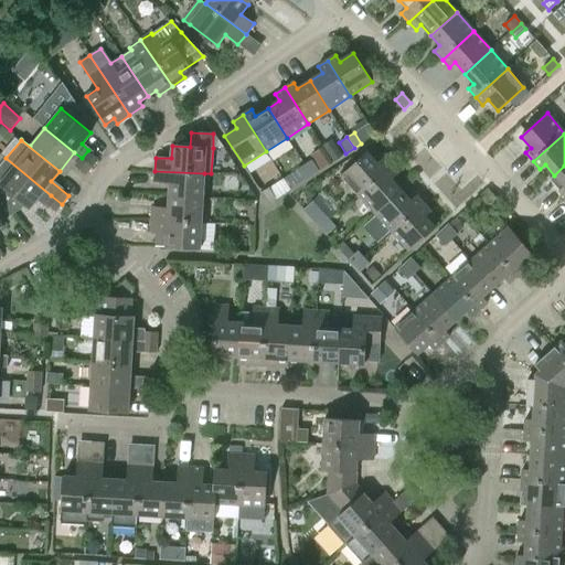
[(88,150),(82,158),(92,167),(98,158),(88,150)]
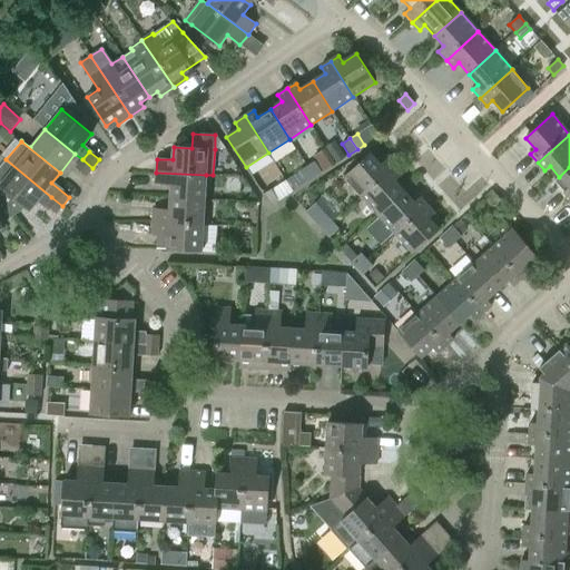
[(362,197),(393,169),(385,160),(380,165),(370,154),(343,177),(362,197)]
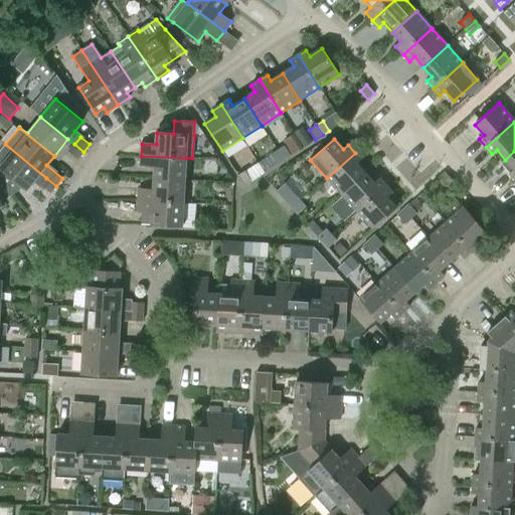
[(51,192),(56,186),(46,178),(5,144),(0,150),(0,168),(26,190),(35,179),(51,192)]
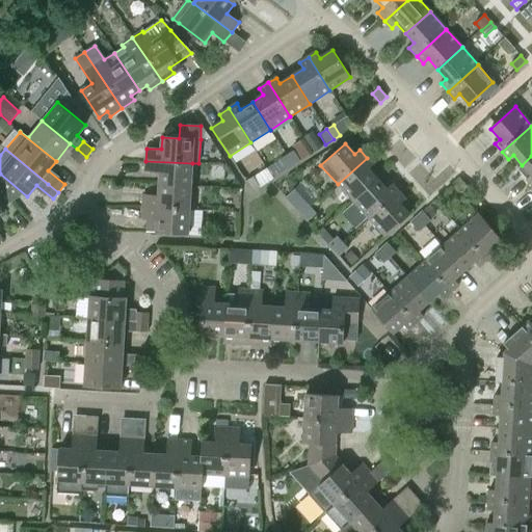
[(81,163),(86,157),(77,149),(72,156),(81,163)]
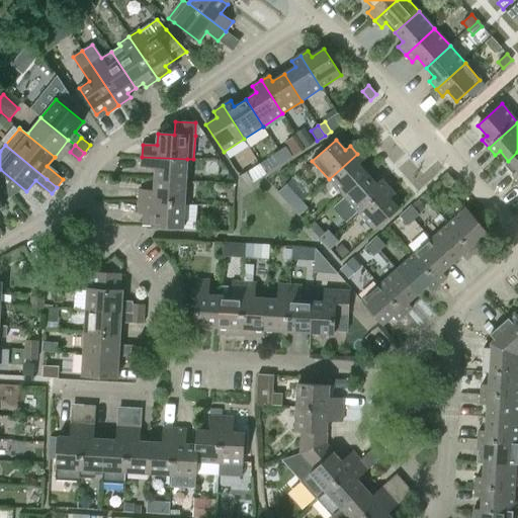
[(279,152),(286,161),(292,157),(286,148),(279,152)]
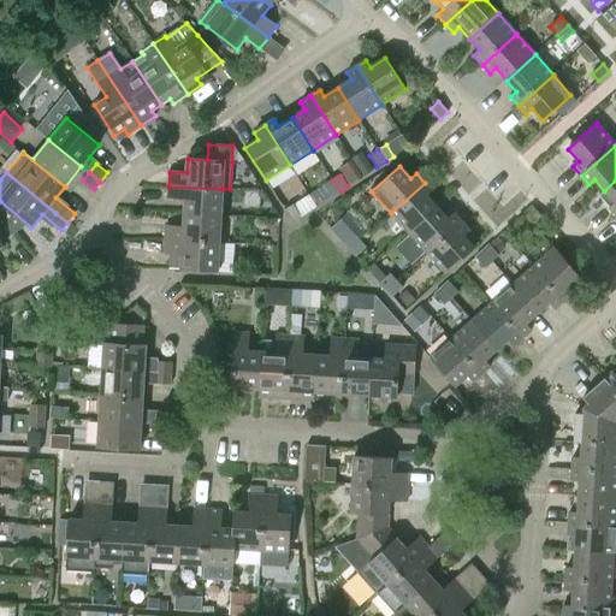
[(341,191),(332,181),(324,185),(331,197),(341,191)]
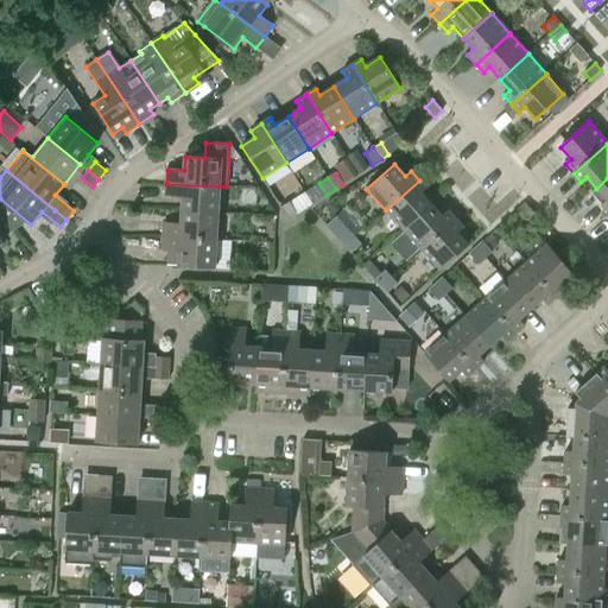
[(607,178),(596,189),(607,200),(601,206),(607,213),(607,178)]
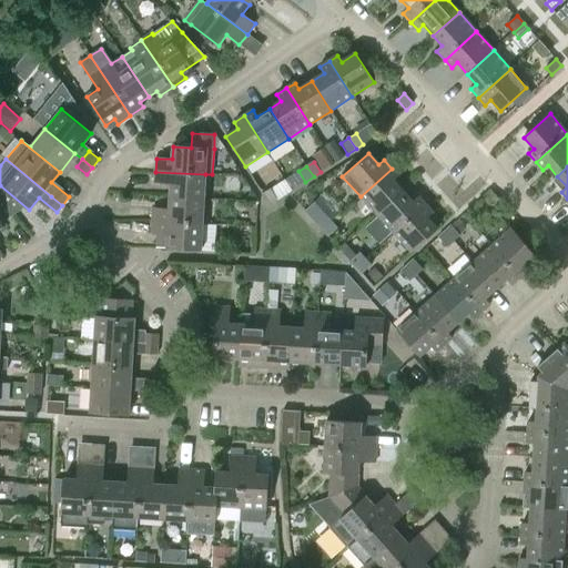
[(361,196),(377,215),(404,192),(393,181),(398,175),(392,169),(361,196)]
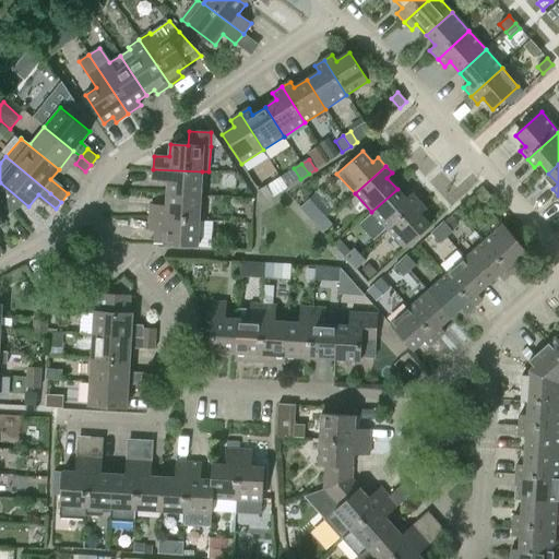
[(167,182),(167,194),(201,197),(202,171),(153,169),(152,181),(167,182)]
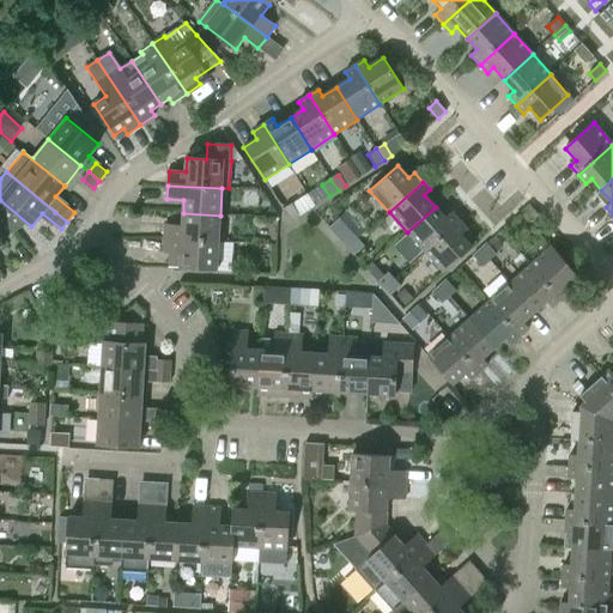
[(292,205),(284,210),(291,222),(299,216),(292,205)]
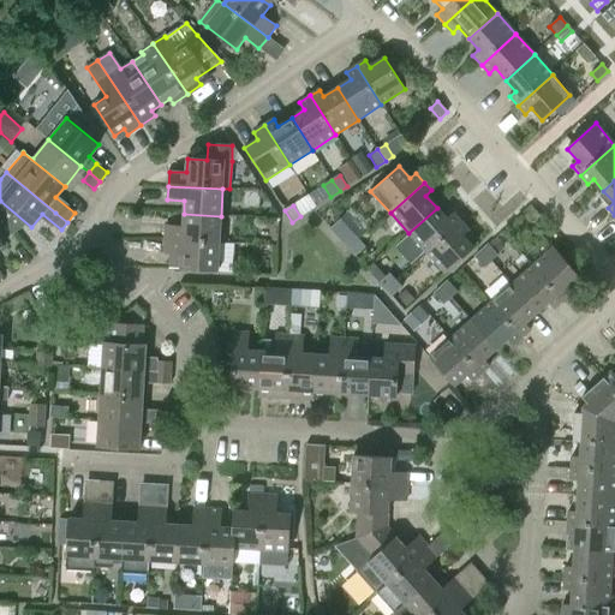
[(531,206),(524,213),(533,224),(541,216),(531,206)]
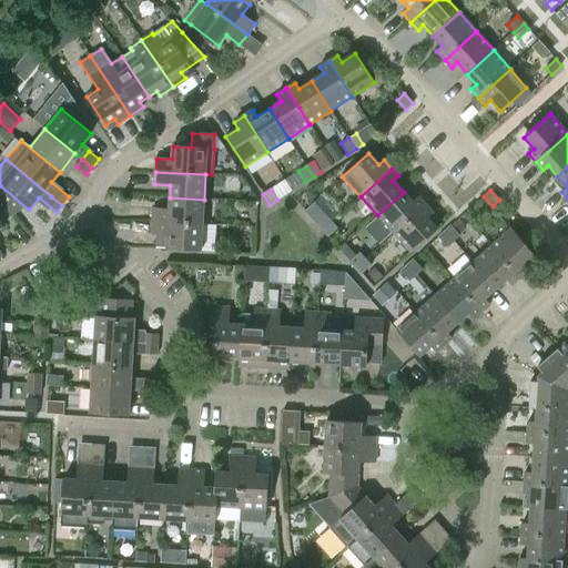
[(413,202),(404,192),(377,215),(394,234),(426,206),(418,198),(413,202)]
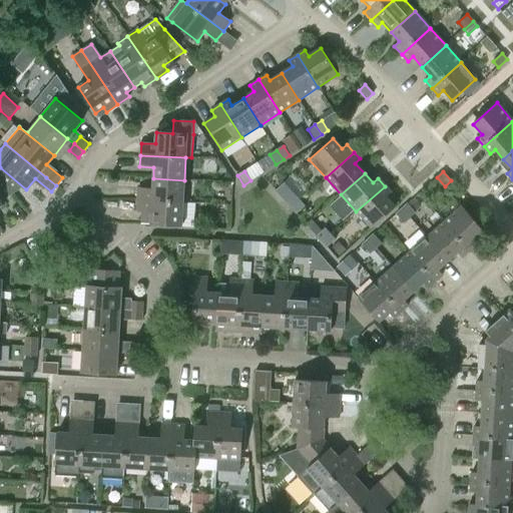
[(138,188),(137,201),(183,203),(184,180),(153,178),(152,189),(138,188)]
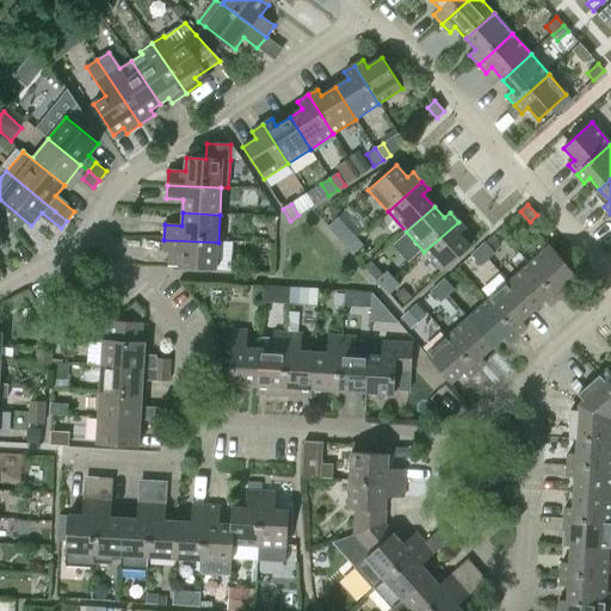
[(327,228),(346,248),(357,239),(338,218),(327,228)]
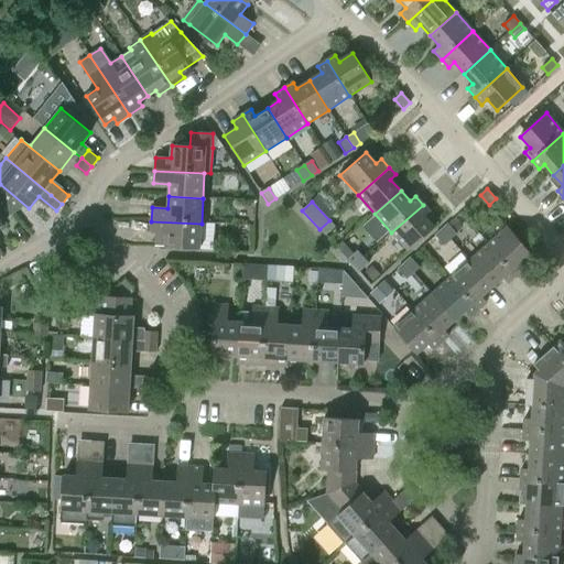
[(423,205),(391,232),(409,251),(434,228),(424,217),(430,212),(423,205)]
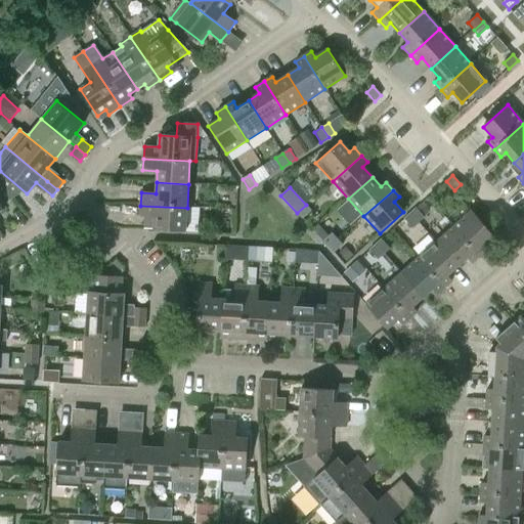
[(306,205),(297,213),(303,219),(311,211),(306,205)]
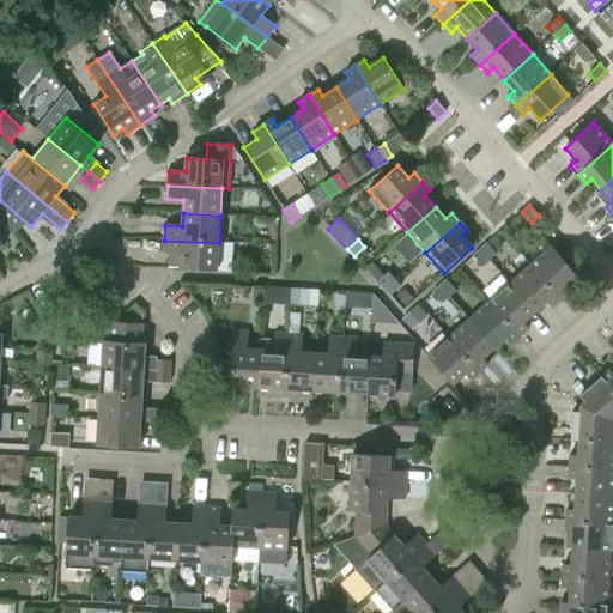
[(219,243),(164,241),(164,253),(181,254),(180,268),(217,271),(219,243)]
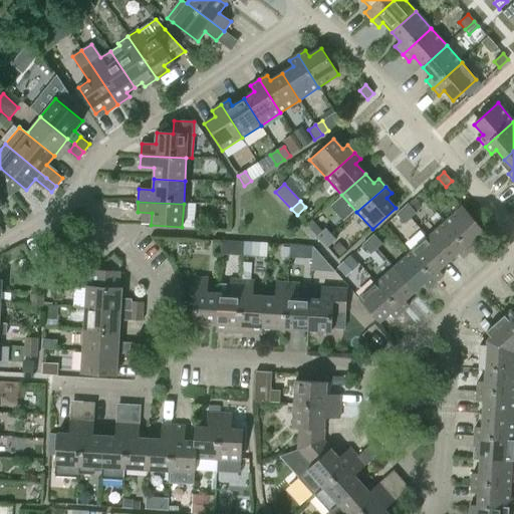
[(402,210),(410,219),(417,213),(409,204),(402,210)]
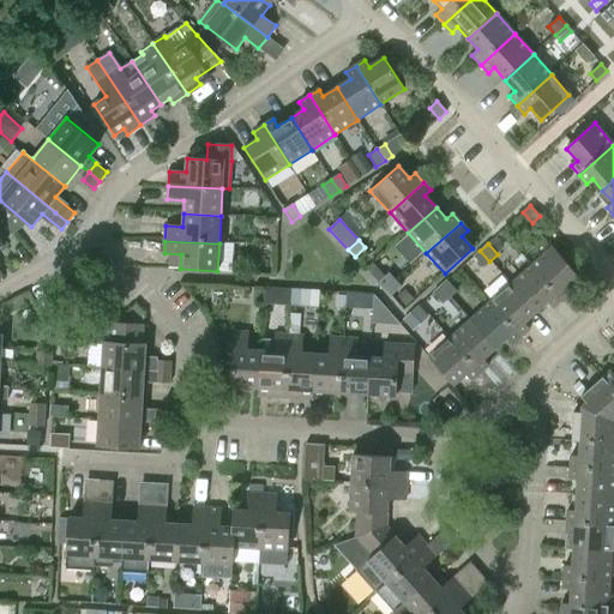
[(553,247),(531,266),(563,301),(571,293),(565,287),(578,276),(553,247)]
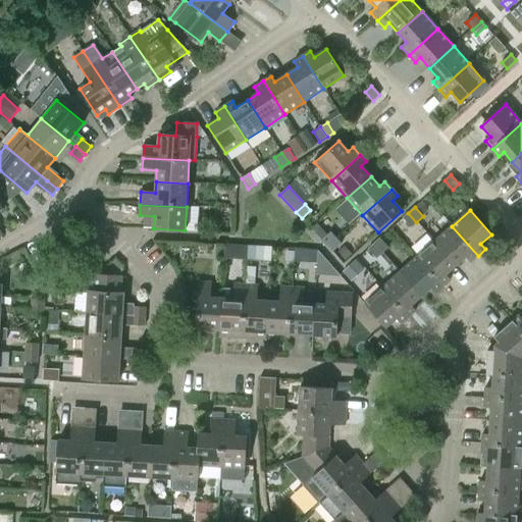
[(416,222),(408,213),(403,218),(411,227),(416,222)]
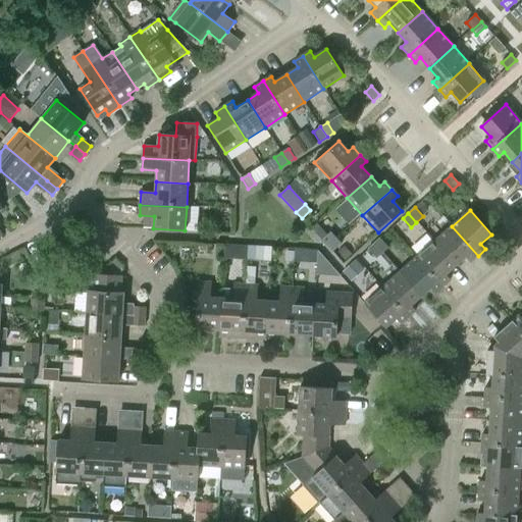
[(470,262),(478,256),(452,226),(434,242),(456,265),(466,257),(470,262)]
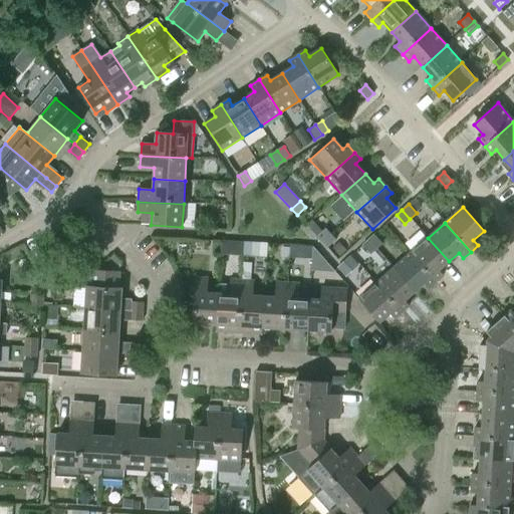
[(322,242),(331,235),(325,229),(317,236),(322,242)]
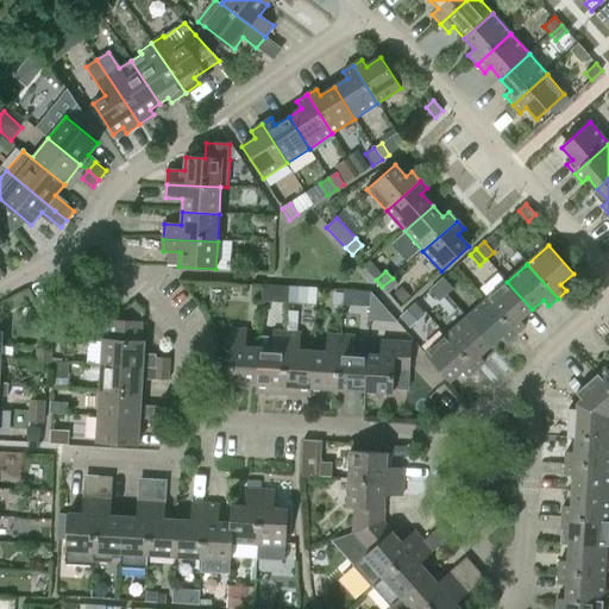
[(393,278),(382,287),(388,294),(399,286),(393,278)]
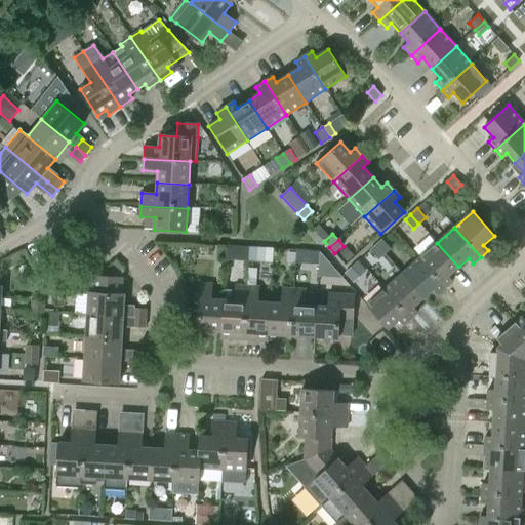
[(376,245),(385,254),(391,249),(382,240),(376,245)]
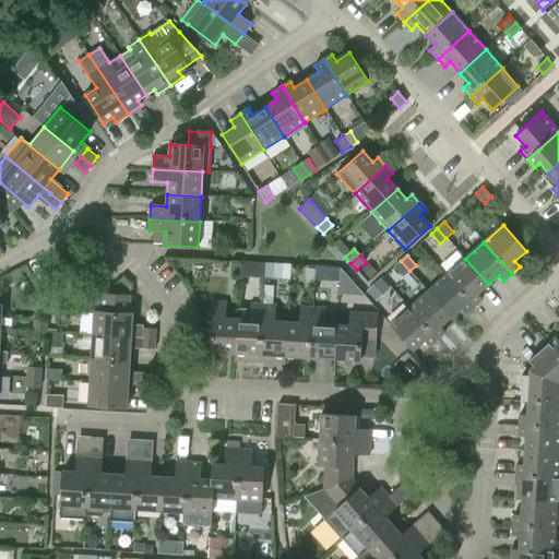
[(465,259),(447,275),(474,307),(483,299),(477,294),(488,284),(465,259)]
